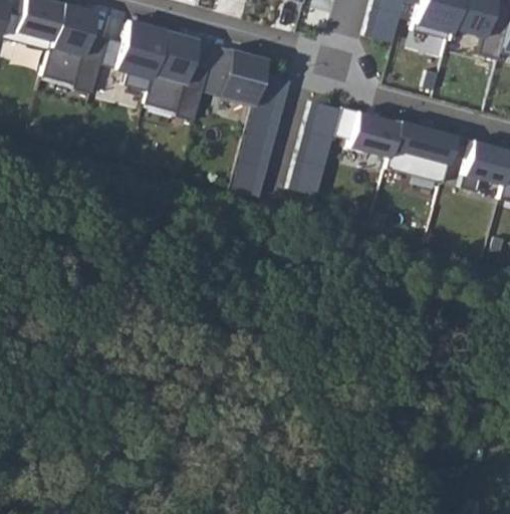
[(6,9),(0,32),(0,36),(49,50),(62,3),(51,0),(23,0),(20,13),(6,9)]
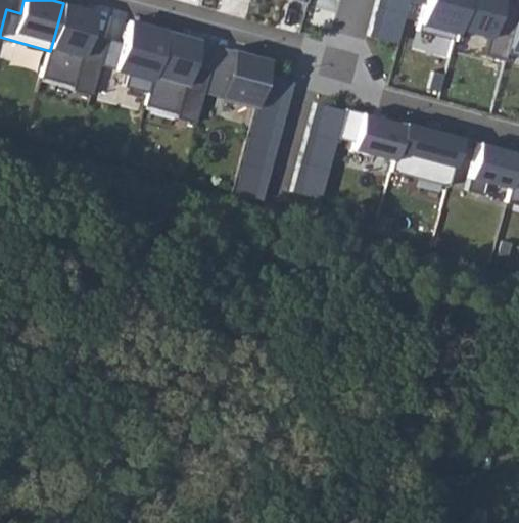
[(380,0),(371,36),(400,43),(412,0),(380,0)]
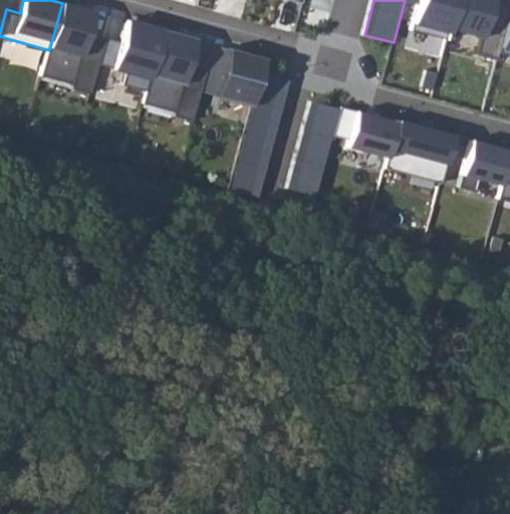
[(465,0),(420,0),(415,20),(457,31),(465,0)]
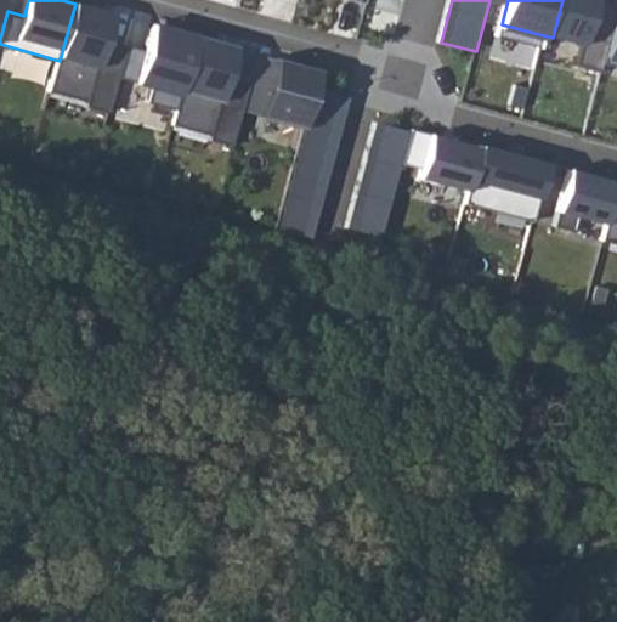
[(90,108),(112,114),(130,47),(108,41),(117,12),(107,10),(106,15),(97,12),(98,7),(77,1),(75,4),(60,61),(52,91),(92,102),(90,108)]
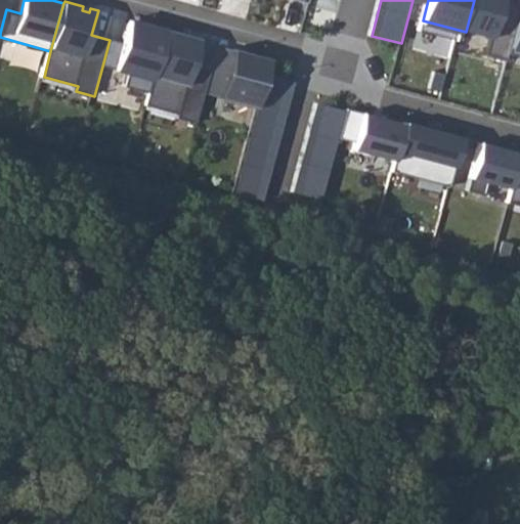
[(152,92),(168,30),(145,23),(144,27),(130,23),(124,42),(110,38),(110,40),(103,63),(132,72),(129,86),(152,92)]
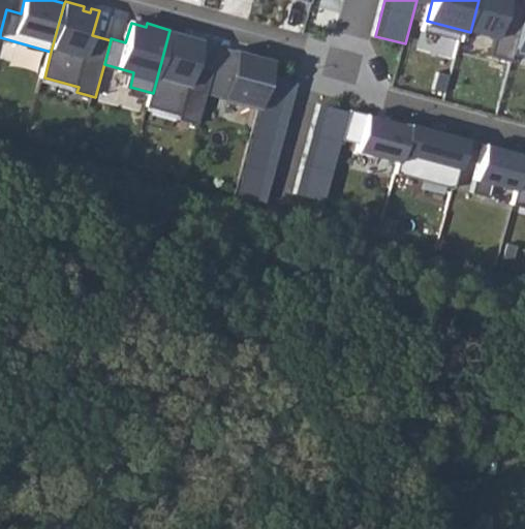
[(188,34),(170,30),(149,105),(181,115),(180,119),(201,124),(209,93),(215,69),(215,68),(196,63),(204,38),(195,36),(194,40),(187,38),(188,34)]
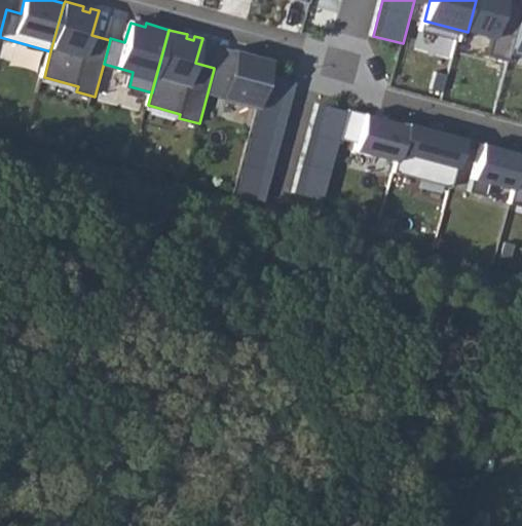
[(234,48),(220,45),(214,68),(214,69),(228,73),(234,48)]
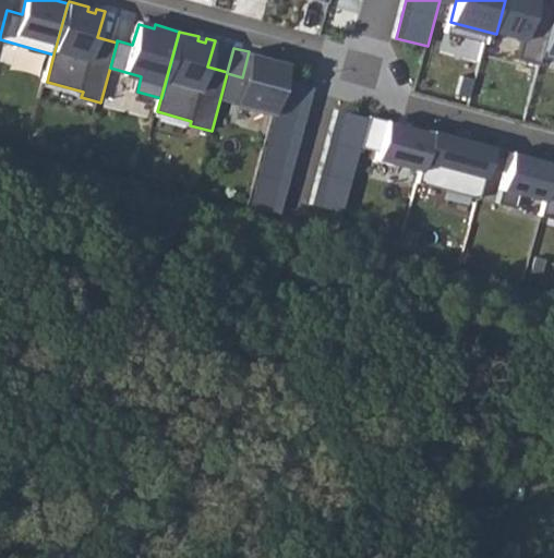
[(250,50),(249,51),(242,77),(227,73),(220,98),(275,113),(285,77),(289,61),(250,50)]
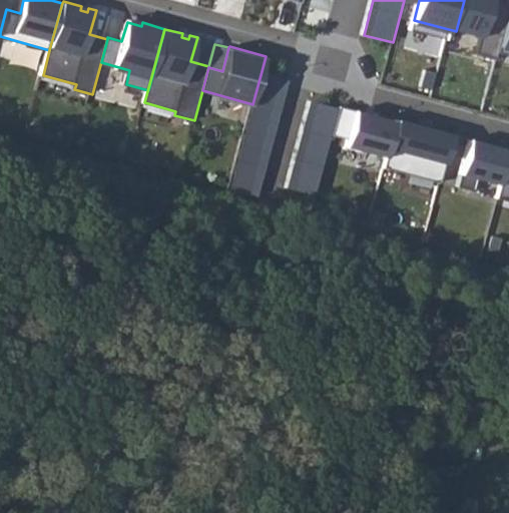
[(291,79),(262,71),(252,104),(229,189),(259,197),(291,79)]
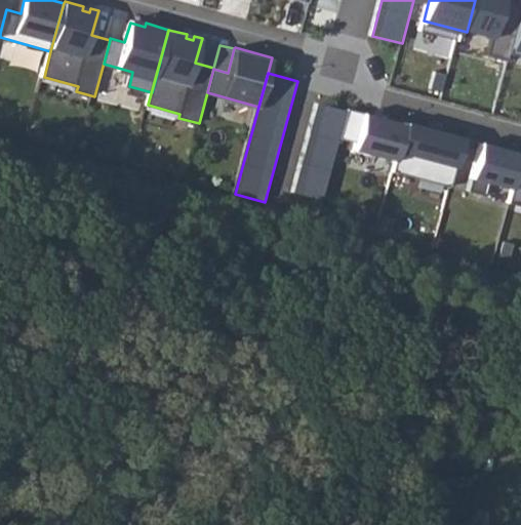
[(293,193),(323,201),(341,137),(348,112),(318,104),(293,193)]
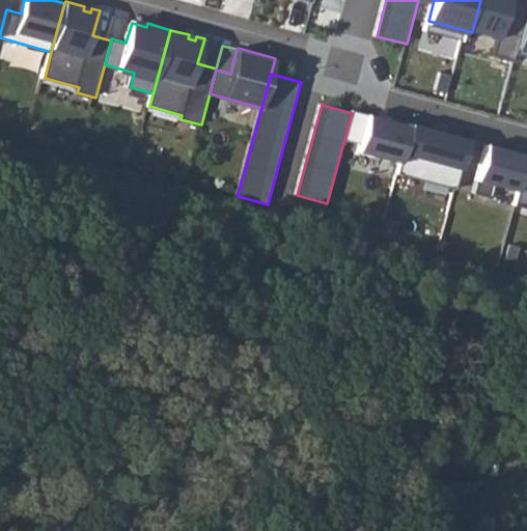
[(401,165),(412,126),(353,109),(344,139),(361,144),(359,154),(401,165)]
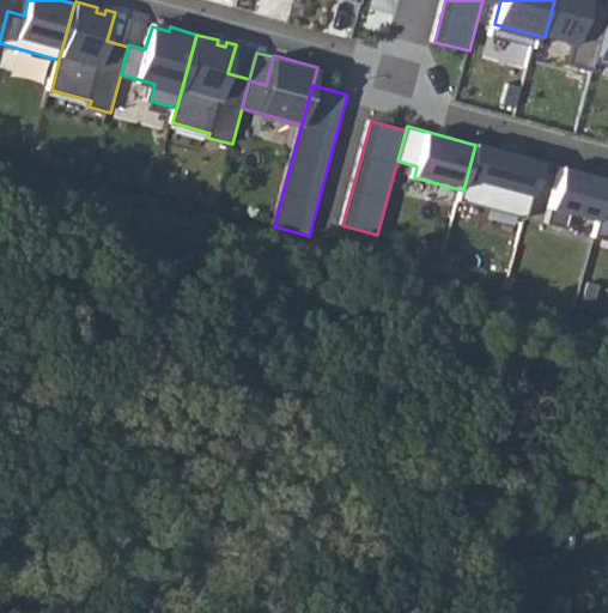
[(528,218),(543,161),(518,153),(517,159),(504,156),(505,150),(476,141),(475,145),(463,190),(460,200),(528,218)]
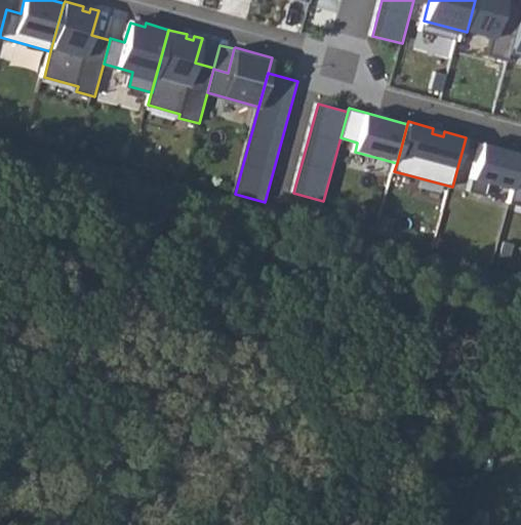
[(520,152),(483,142),(470,191),(487,196),(490,183),(514,189),(520,168),(520,152)]
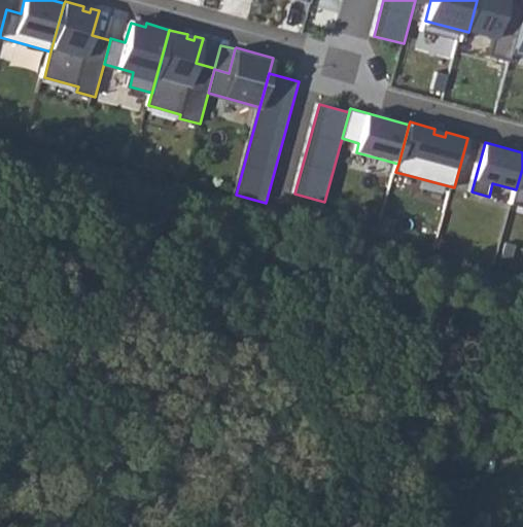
[(522,169),(516,189),(513,203),(522,206),(522,169)]
